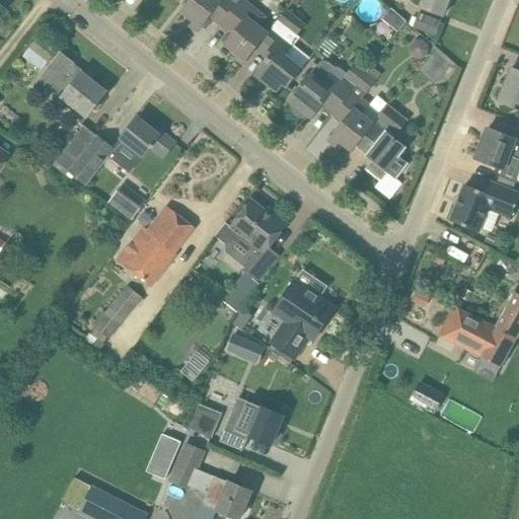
[(239,0),(191,0),(182,11),(194,21),(190,25),(199,32),(211,17),(220,25),(239,0)]
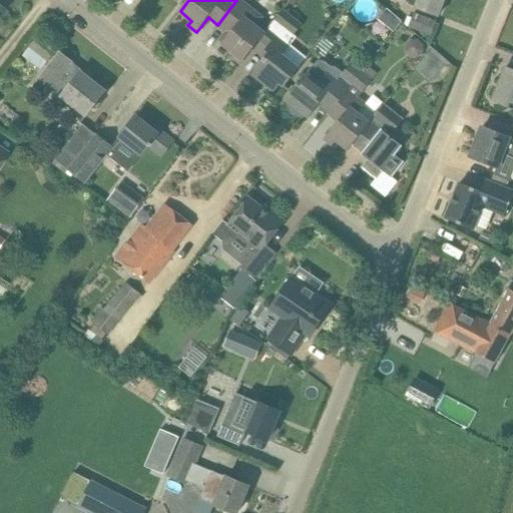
[(263,18),(239,0),(236,0),(217,25),(230,35),(223,44),(243,60),(265,33),(255,26),(263,18)]
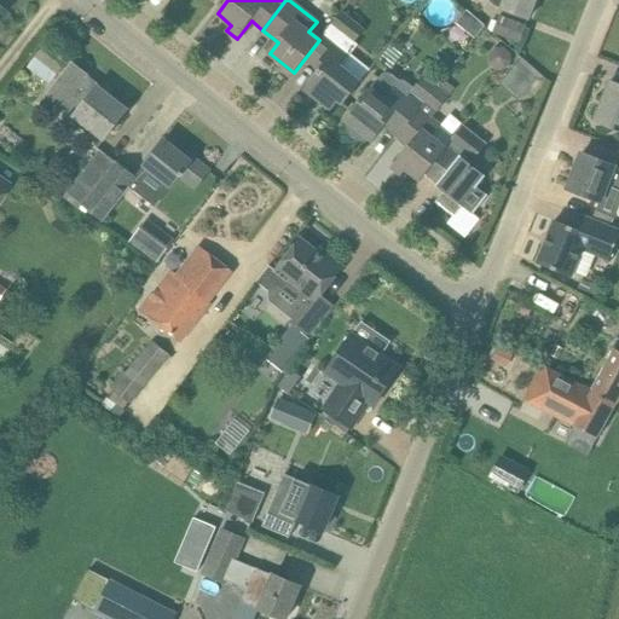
[(489,0),(490,1),(492,4),(496,6),(502,9),(530,19),(536,0),(489,0)]
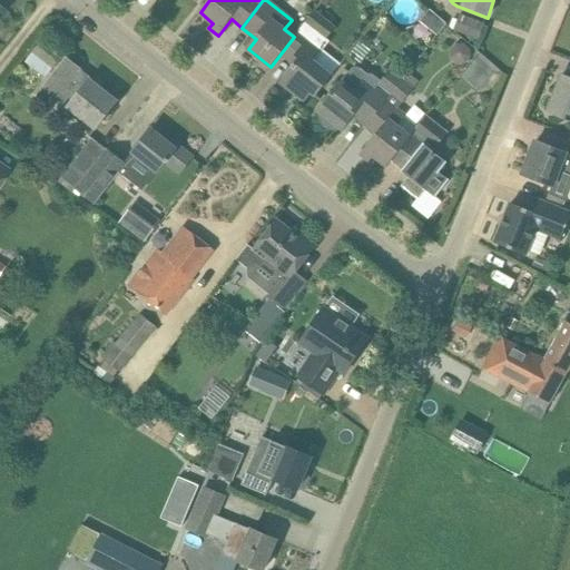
[(435,33),(443,21),(423,9),(415,22),(435,33)]
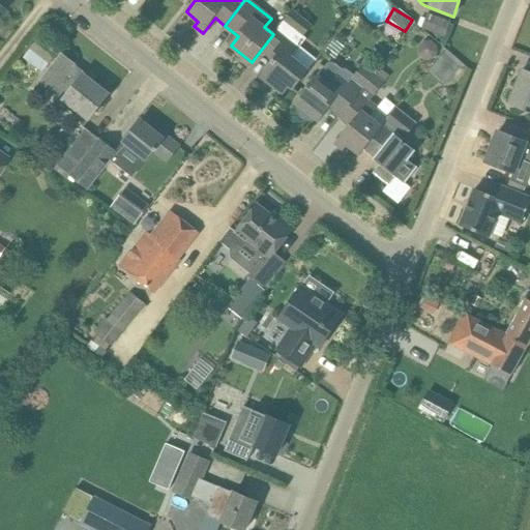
[(286,21),(283,25),(301,39),(304,35),(313,26),(303,19),(293,10),(286,21)]
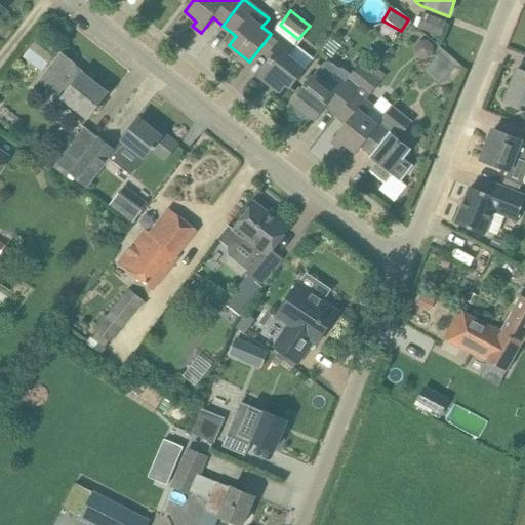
[(441,37),(447,22),(423,13),(418,29),(441,37)]
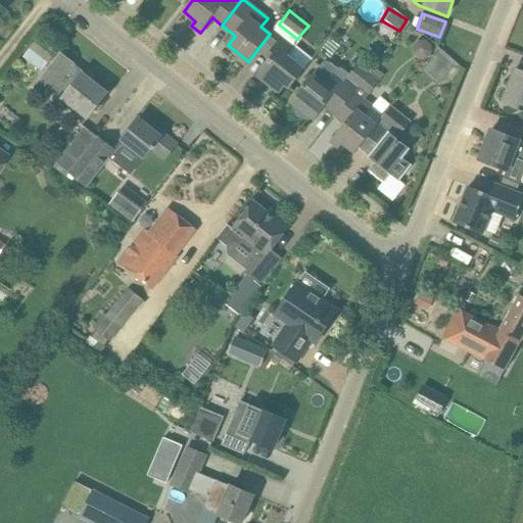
[(282,38),(267,57),(271,59),(257,77),(271,87),(272,85),(281,92),(286,85),(289,88),(305,68),(288,55),(294,47),(282,38)]
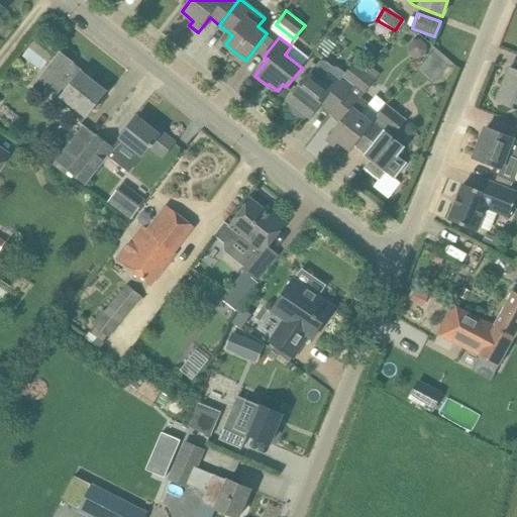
[(38,70),(48,55),(30,40),(19,56),(38,70)]
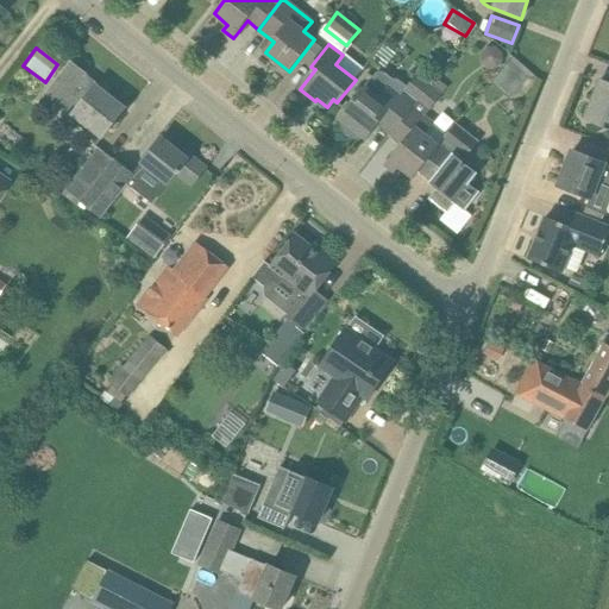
[(531,71),(514,57),(491,83),(509,98),(531,71)]
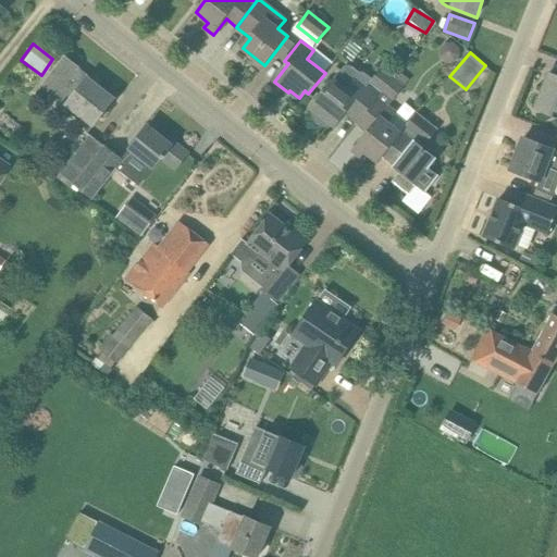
[(67,104),(95,125),(114,100),(99,88),(100,86),(89,77),(87,79),(76,72),(79,67),(65,57),(42,86),(56,97),(58,95),(69,102),(67,104)]
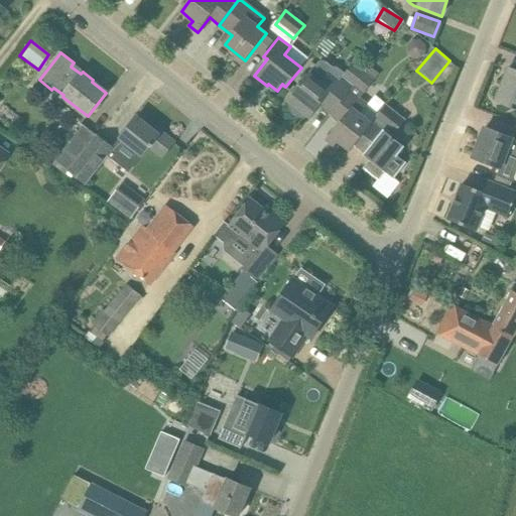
[(310,73),(288,101),(290,103),(288,105),(288,106),(289,107),(289,108),(290,110),(291,111),(292,113),(293,114),(294,115),(296,116),(297,116),(298,117),(299,118),(301,118),(302,118),(303,119),(304,119),(305,119),(307,116),(310,118),(326,99),(336,107),(355,84),(365,72),(354,62),(346,75),(337,68),(333,68),(326,61),(323,60),(319,62),(313,69),(310,73)]
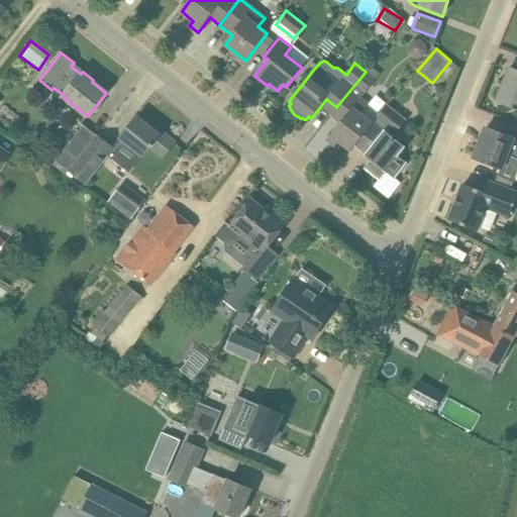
[(370,105),(362,99),(381,74),(373,67),(368,73),(366,72),(355,84),(336,107),(331,114),(341,122),(327,139),(336,146),(340,141),(351,151),(355,146),(373,124),(362,115),(370,105)]
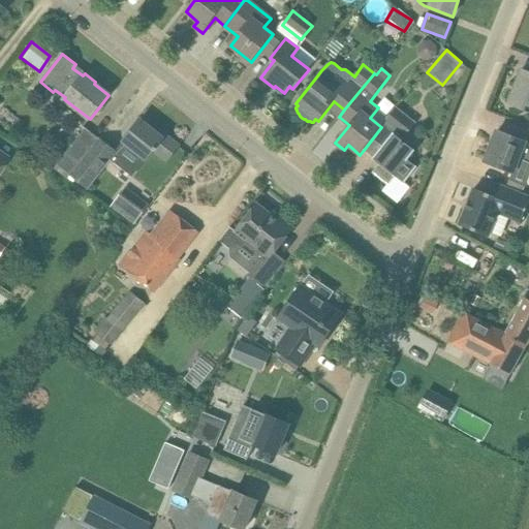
[(528,72),(522,70),(508,103),(528,111),(528,72)]
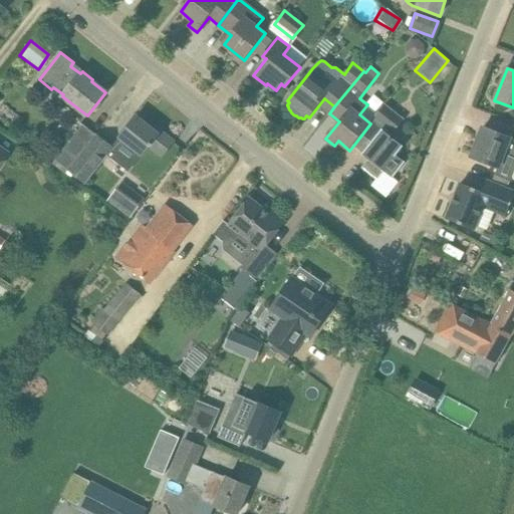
[(370,123),(353,146),(363,154),(363,155),(369,160),(362,169),(376,180),(384,171),(393,178),(405,163),(396,156),(403,147),(391,137),(405,119),(386,104),(370,123)]
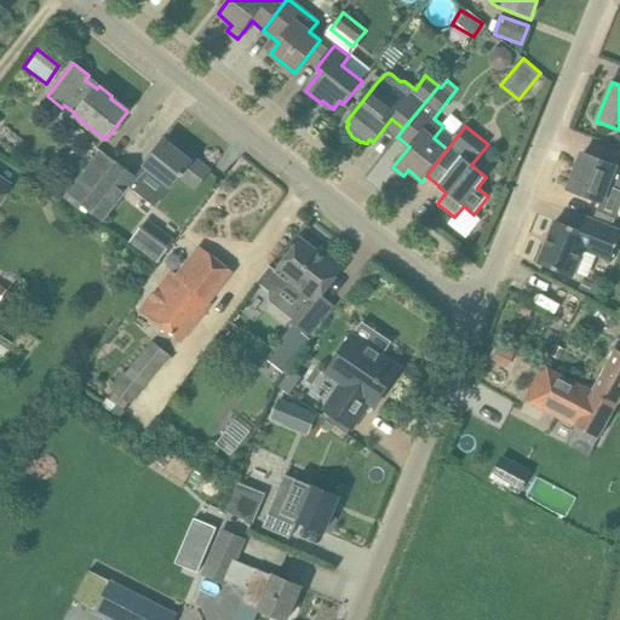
[(195,189),(210,171),(188,153),(185,158),(165,141),(144,166),(145,166),(136,178),(116,164),(81,207),(82,208),(103,224),(130,189),(155,210),(170,190),(171,191),(181,178),(195,189)]
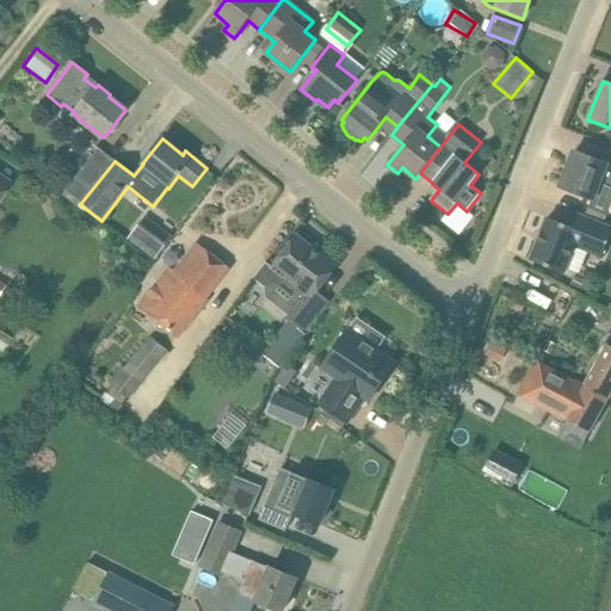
[(80,204),(115,161),(99,148),(63,195),(79,208),(81,205),(80,204)]
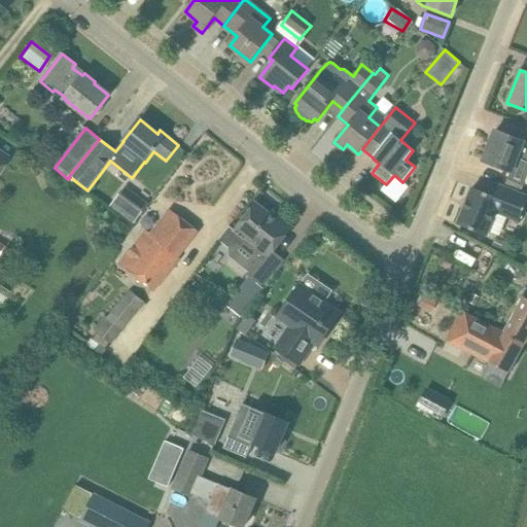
[(526,131),(523,141),(495,131),(483,162),(511,172),(507,179),(524,185),(526,178),(526,131)]
